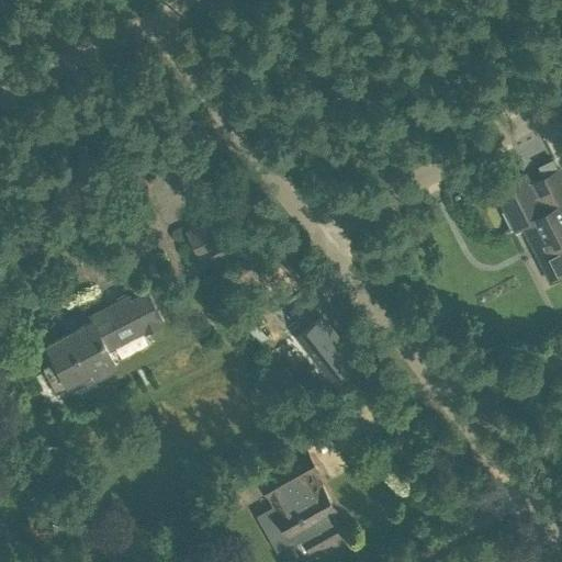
[(494,191),(515,229),(525,224),(553,279),(561,273),(561,175),(560,170),(558,171),(552,160),(538,168),(543,178),(530,186),(525,175),(494,191)]
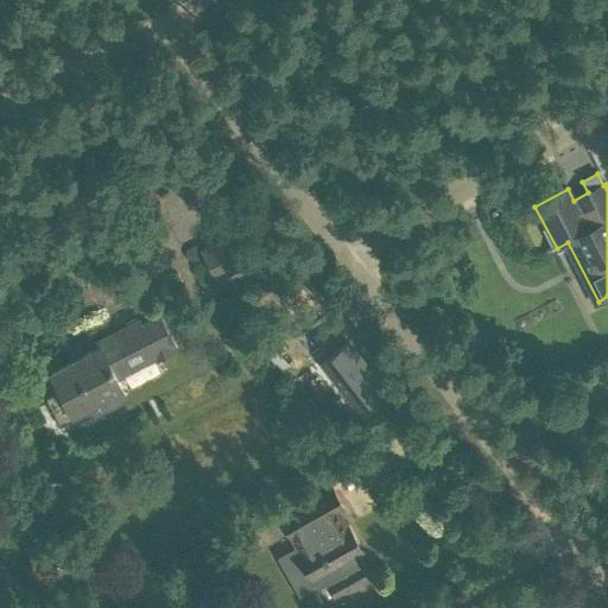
[(504,217),(499,208),(486,214),(491,223),(504,217)]
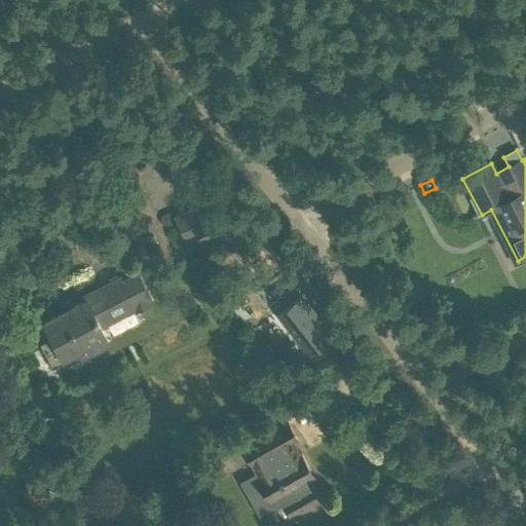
[(173,216),(187,243),(226,224),(212,195),(173,216)]
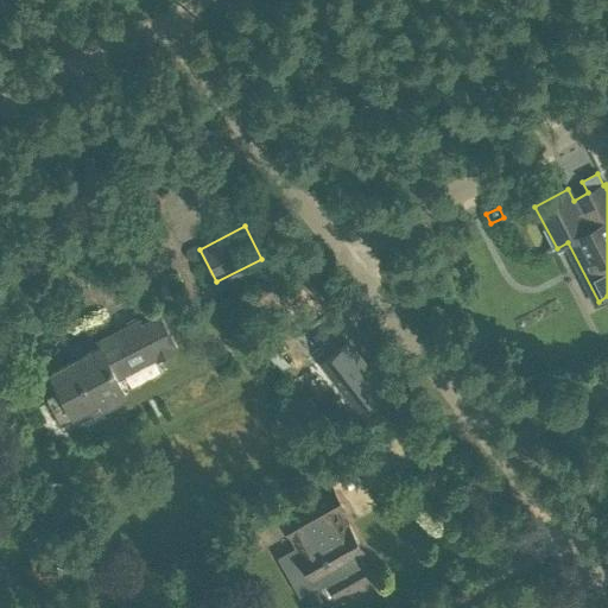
[(46,399),(56,417),(69,410),(71,415),(97,401),(101,407),(124,396),(116,380),(175,349),(157,316),(140,325),(138,322),(95,343),(97,347),(49,372),(59,392),(46,399)]
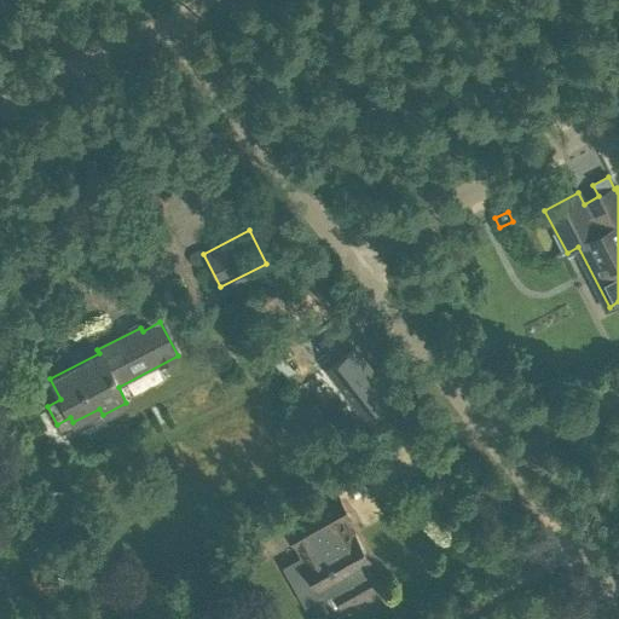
[(391,395),(352,347),(324,369),(363,417),(391,395)]
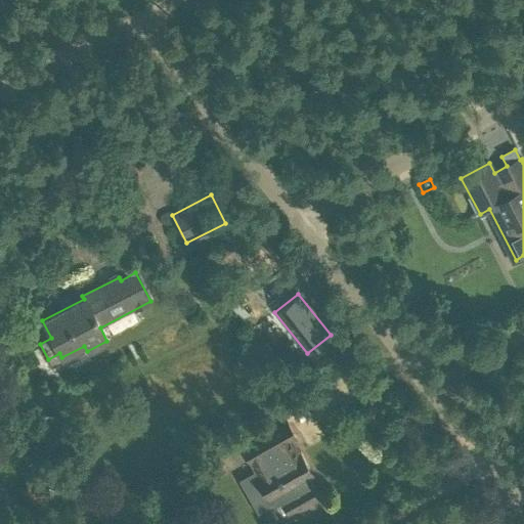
[(256,471),(241,480),(258,512),(265,508),(279,499),(289,517),(321,499),(310,478),(314,475),(301,451),(298,453),(290,438),(294,436),(286,421),(242,446),(256,471)]
